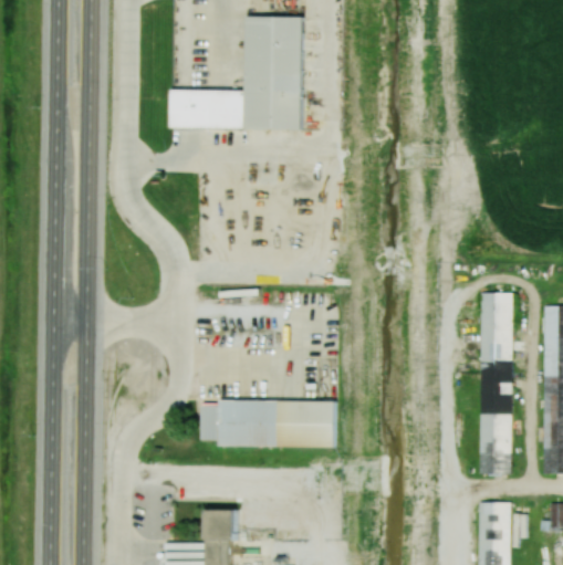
[(242,118),(244,7),(302,8),(300,119),(242,118)]
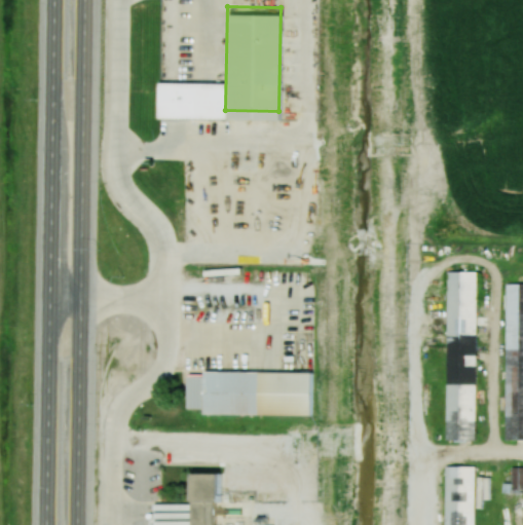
[(447,273),(474,273),(474,440),(447,439),(447,273)]
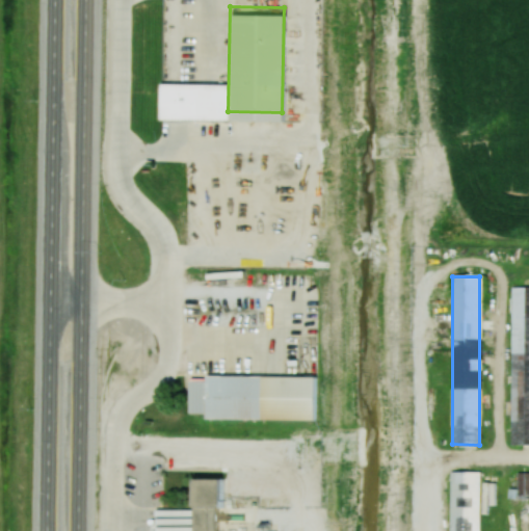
[(528,444),(510,444),(511,287),(528,287),(528,444)]
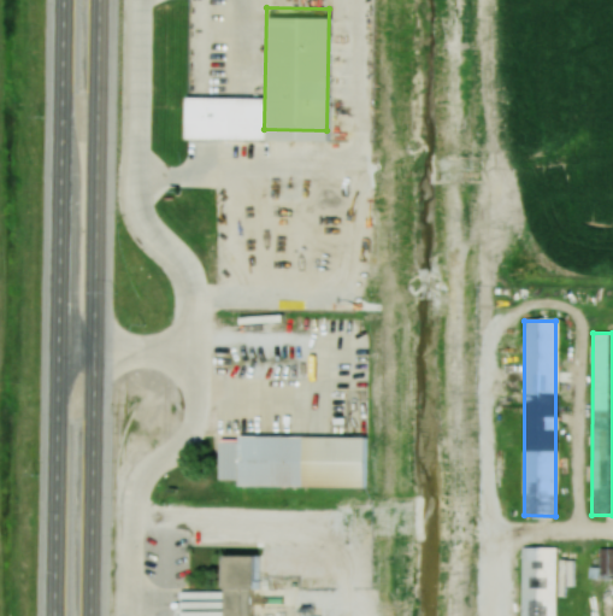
[(240,436),(366,438),(365,487),(240,485),(240,436)]
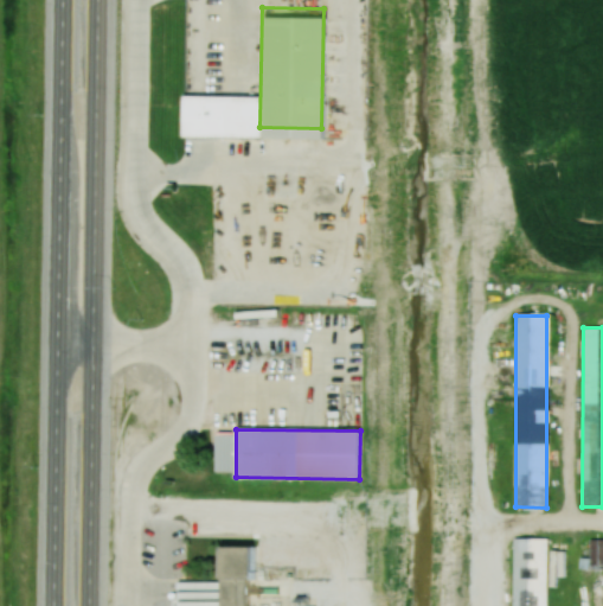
[(512,605),(512,538),(547,538),(547,605),(512,605)]
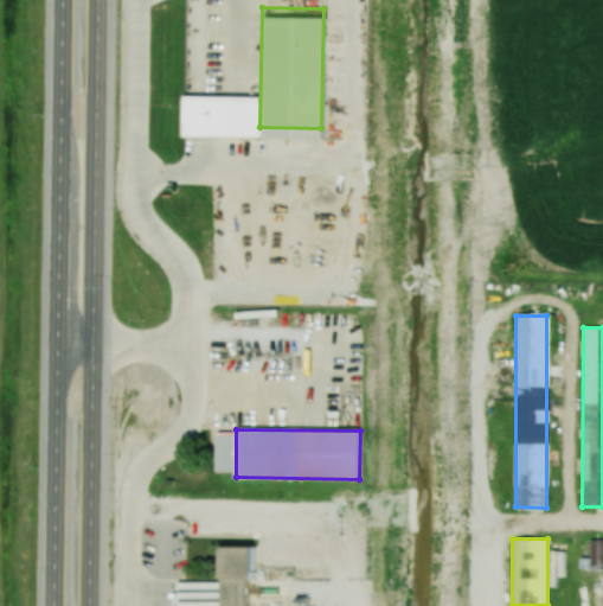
[(219,541),(250,542),(250,574),(218,574),(219,541)]
